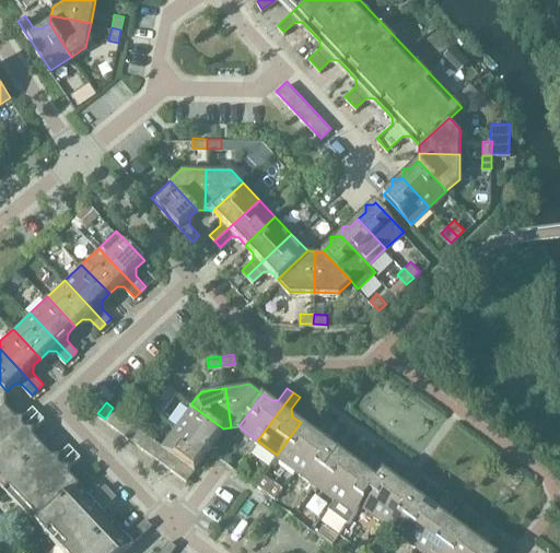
[(217,437),(223,428),(190,404),(176,424),(209,448),(210,446),(218,445),(217,437)]
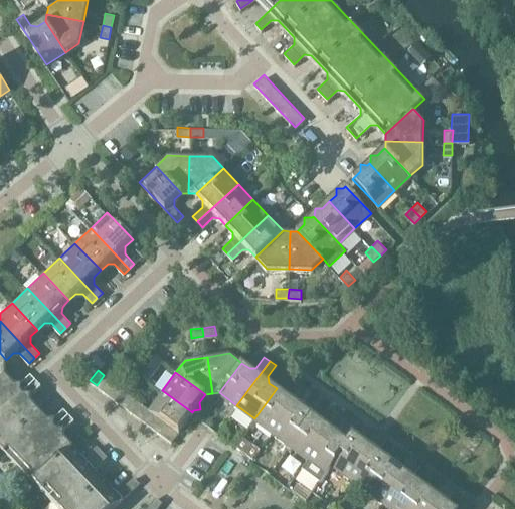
[(0,378),(0,445),(59,508),(110,508),(139,482),(134,476),(120,488),(114,488),(97,471),(97,464),(107,455),(97,444),(87,454),(80,453),(63,436),(63,429),(73,419),(63,409),(53,418),(47,418),(30,400),(30,393),(40,384),(30,374),(20,383),(14,383),(5,374),(0,378)]
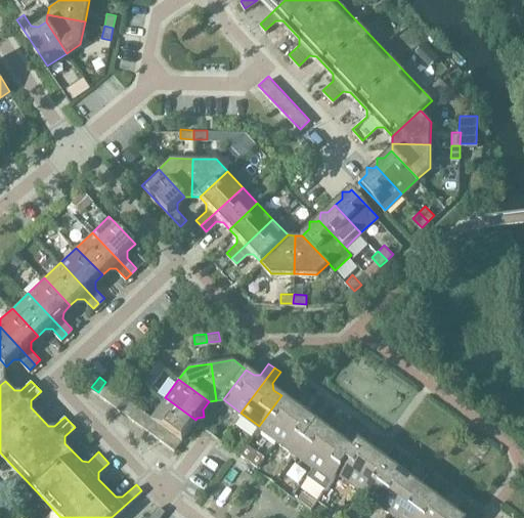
[(105,382),(98,392),(105,397),(113,387),(105,382)]
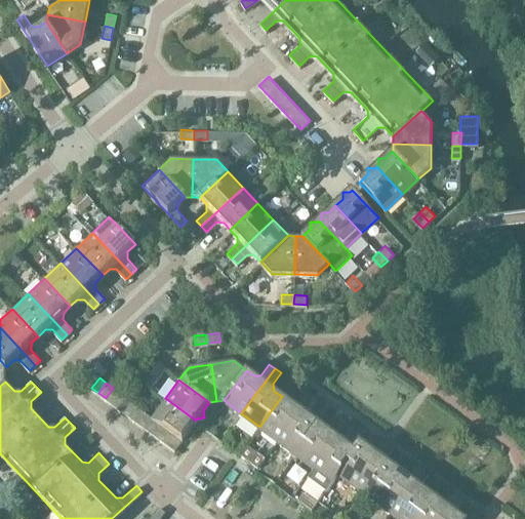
[(120,393),(113,388),(106,398),(112,403),(120,393)]
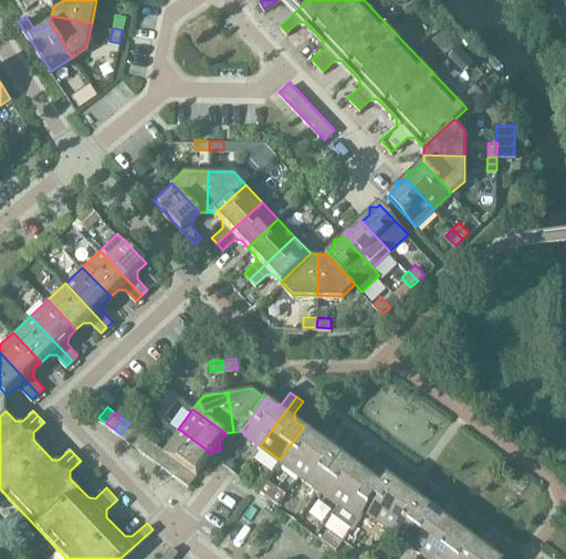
[(280,460),(299,474),(335,425),(328,421),(320,432),(313,433),(304,426),(280,460)]
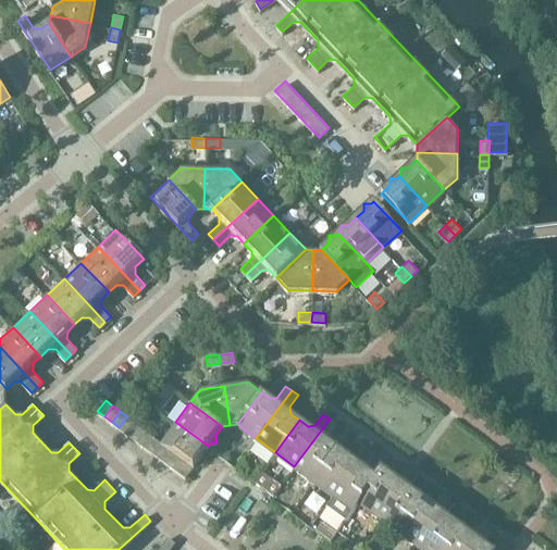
[(135,422),(127,416),(119,427),(126,433),(135,422)]
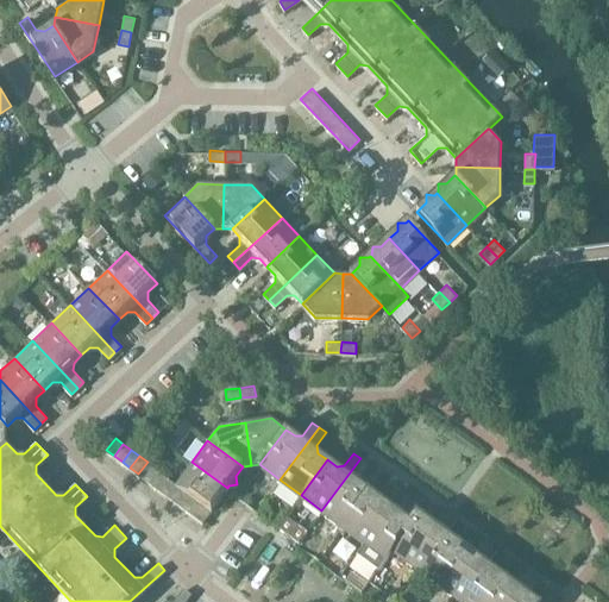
[(321,510),(343,526),(369,490),(359,483),(358,476),(368,463),(360,458),(321,510)]
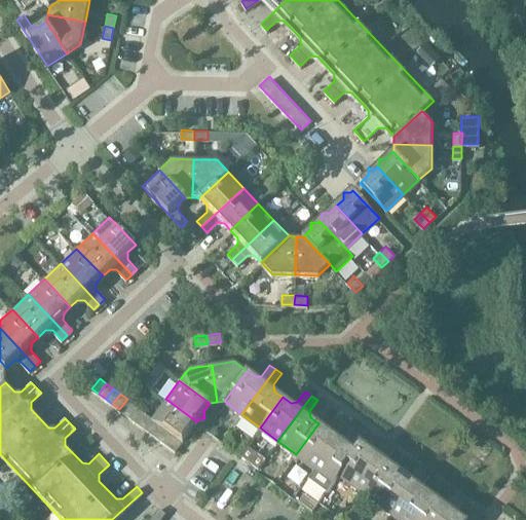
[(119,409),(126,414),(134,404),(127,399),(119,409)]
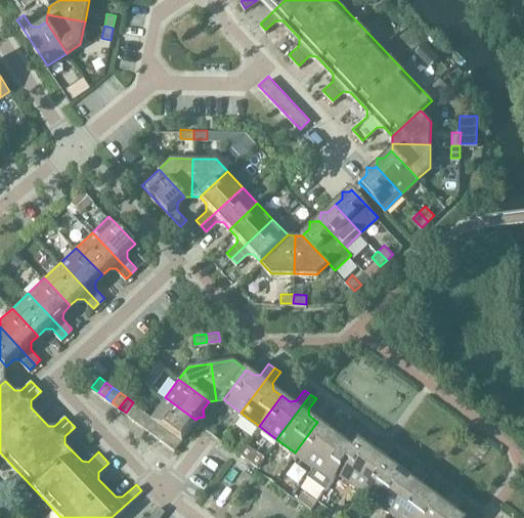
[(194,421),(195,420),(165,397),(151,416),(155,418),(161,423),(168,428),(175,433),(182,438),(188,429),(195,428),(194,421)]
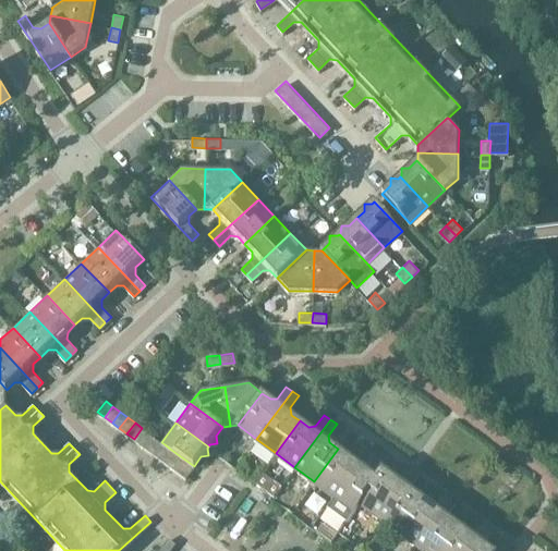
[(134,439),(141,444),(149,433),(142,428),(134,439)]
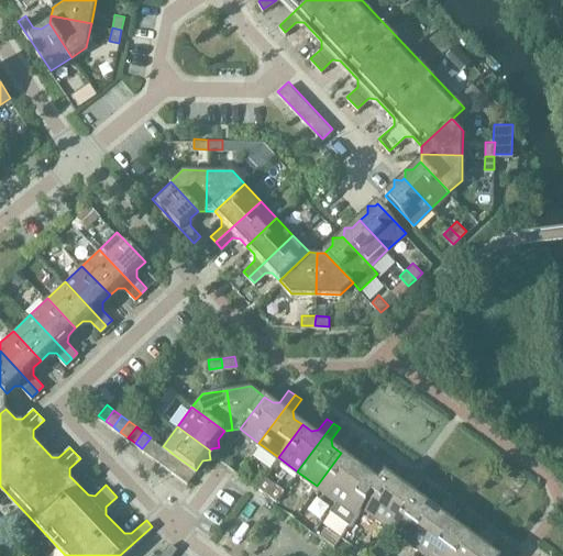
[(151,437),(142,448),(150,454),(158,443),(151,437)]
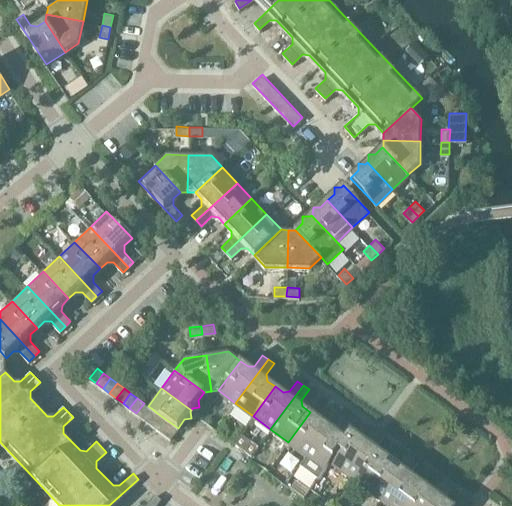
[(144,403),(136,413),(143,418),(151,408),(148,406),(144,403)]
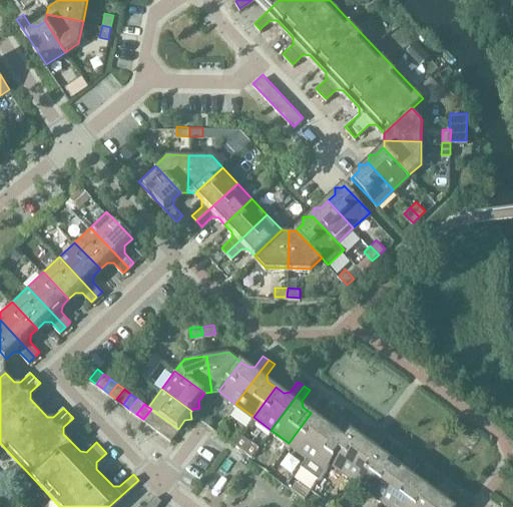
[(289,443),(306,456),(339,412),(334,408),(326,419),(319,419),(311,413),(289,443)]
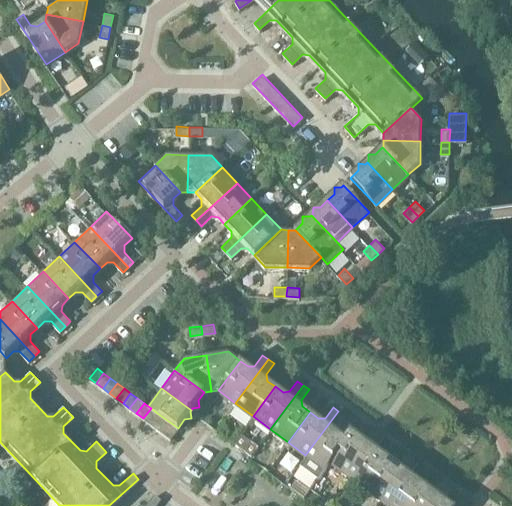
[(151,408),(143,418),(150,423),(157,413),(151,408)]
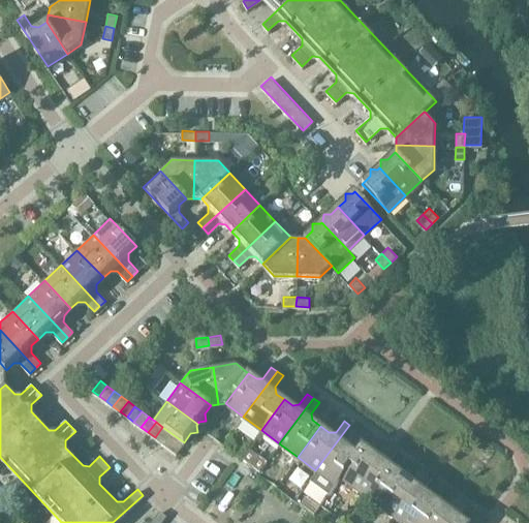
[(335,485),(340,477),(340,475),(356,453),(355,453),(349,448),(347,440),(355,429),(349,425),(315,470),(335,485)]
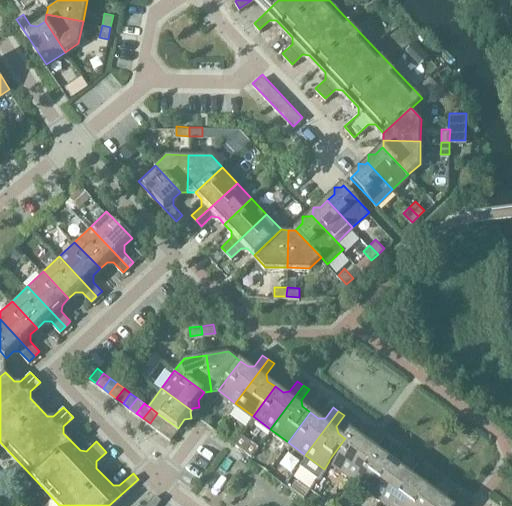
[(157,413),(150,423),(156,428),(164,418),(157,413)]
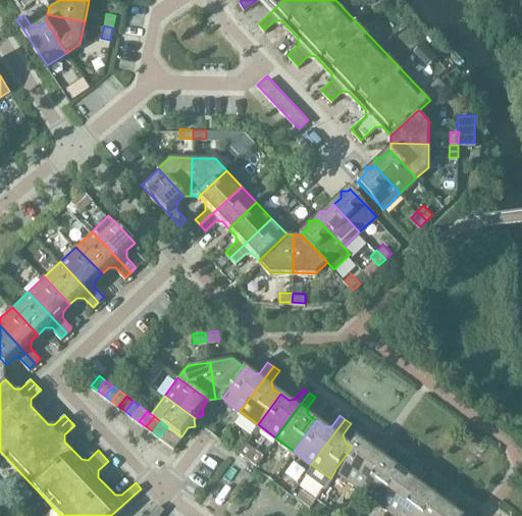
[(159,436),(166,442),(174,431),(167,426),(159,436)]
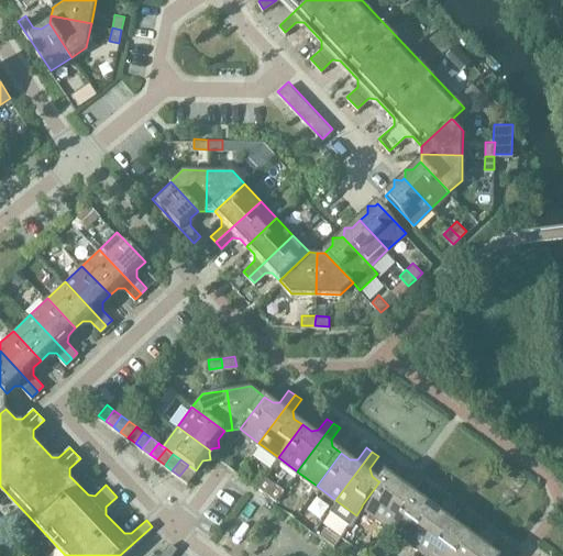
[(188,465),(179,476),(187,481),(196,470),(188,465)]
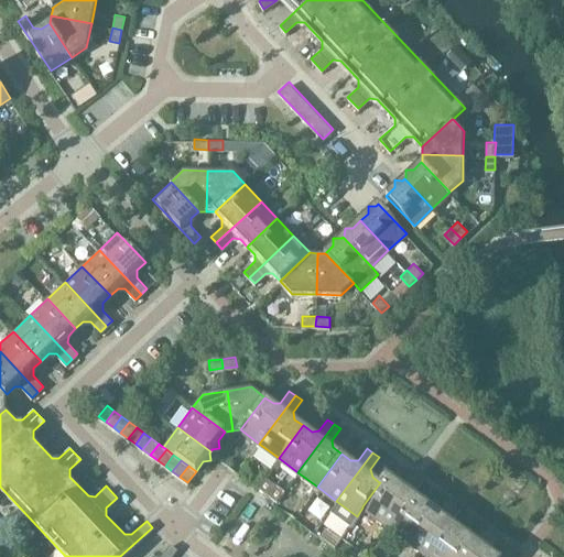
[(362,508),(381,521),(418,472),(411,468),(402,479),(394,480),(386,473),(379,482),(380,482),(362,506),(362,508)]
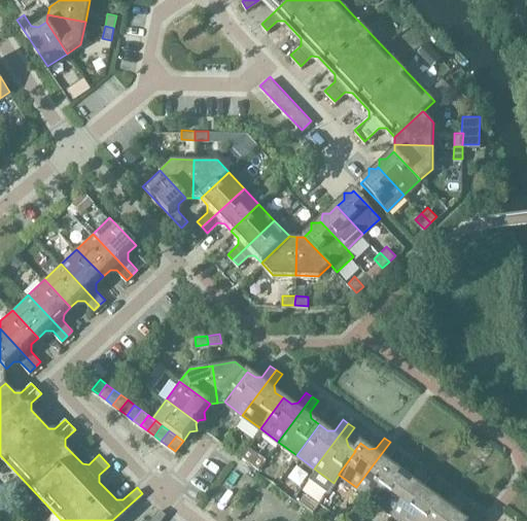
[(356,487),(374,500),(396,470),(389,463),(388,457),(396,446),(390,442),(356,487)]
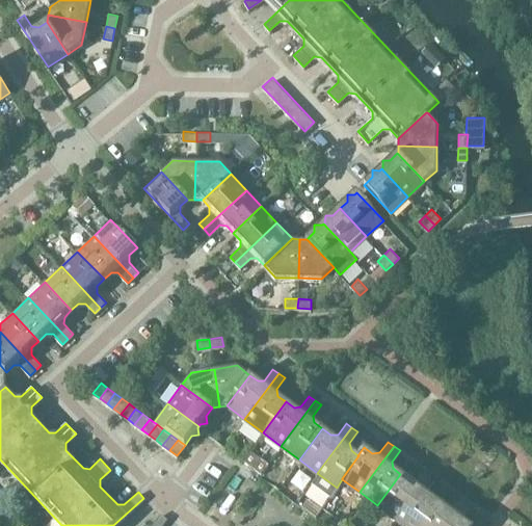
[(377,505),(396,519),(429,473),(424,468),(416,479),(408,480),(400,474),(377,505)]
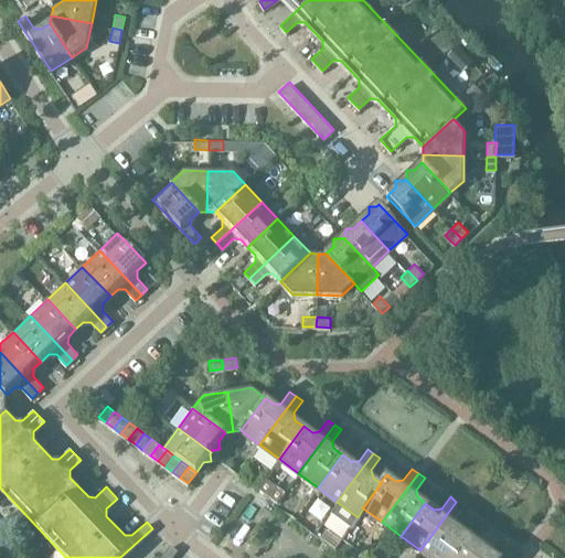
[(420,550),(430,557),(444,557),(464,532),(455,525),(454,518),(462,506),(456,502),(420,550)]
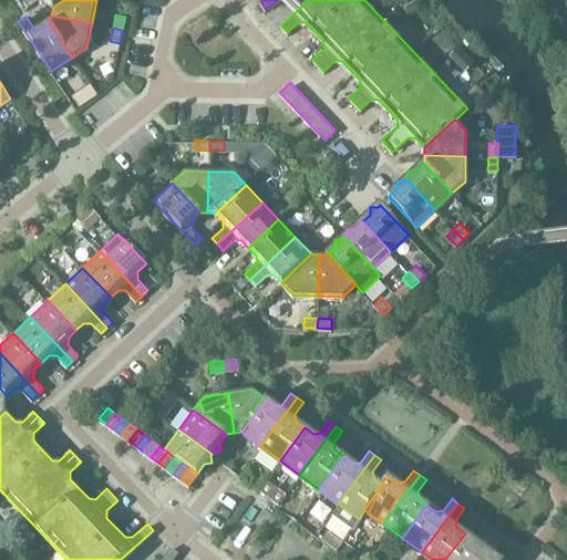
[(445,559),(475,559),(496,531),(490,527),(481,539),(474,540),(465,533),(445,559)]
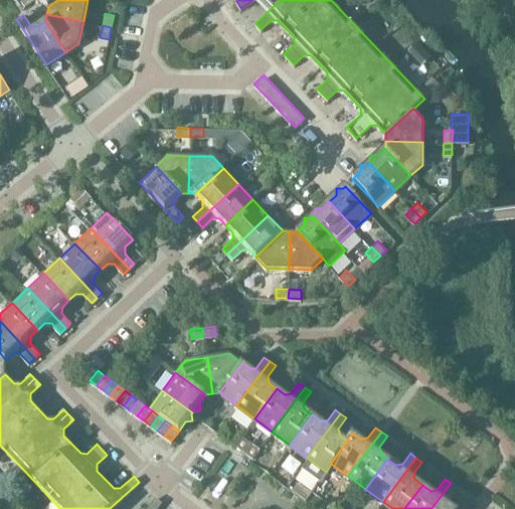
[(451,483),(432,508),(455,508),(450,505),(449,498),(457,488),(451,483)]
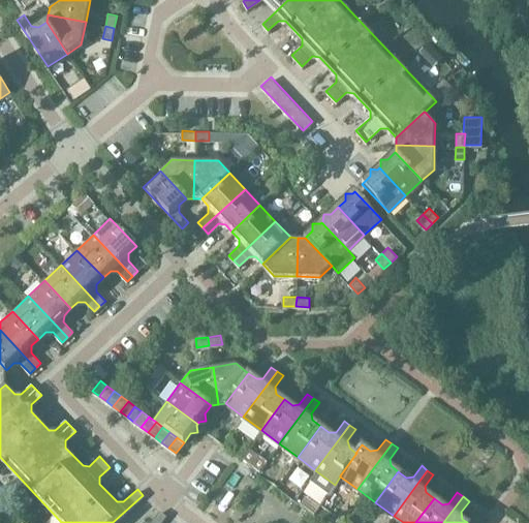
[(159,522),(166,515),(159,510),(149,522),(159,522)]
